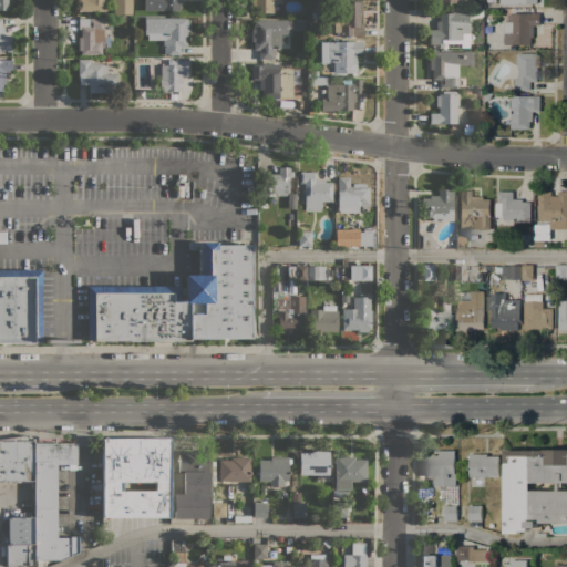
[(11,0),(11,8),(9,8),(9,9),(0,9),(0,0),(11,0)]
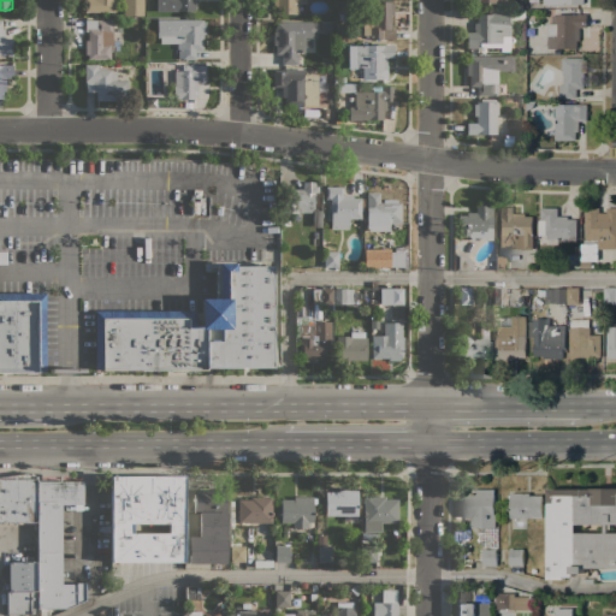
[(114,0),(114,11),(84,12),(84,0),(114,0)]
